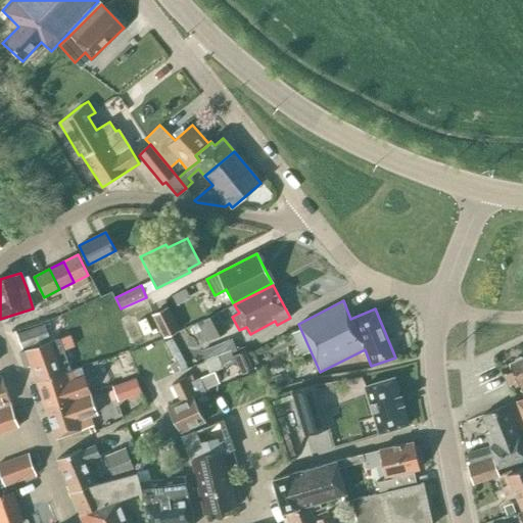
[(153,315),(164,340),(180,332),(169,308),(153,315)]
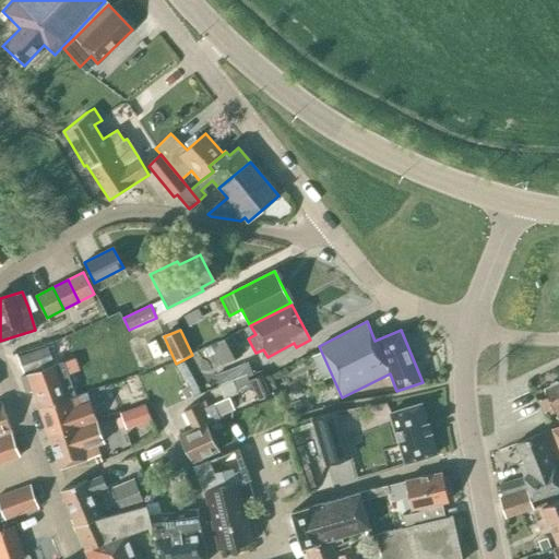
[(217,343),(228,363),(241,355),(232,336),(217,343)]
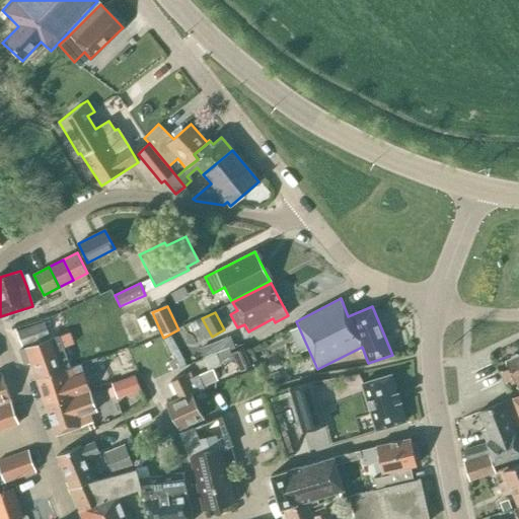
[(44,321),(16,331),(21,345),(49,336),(44,321)]
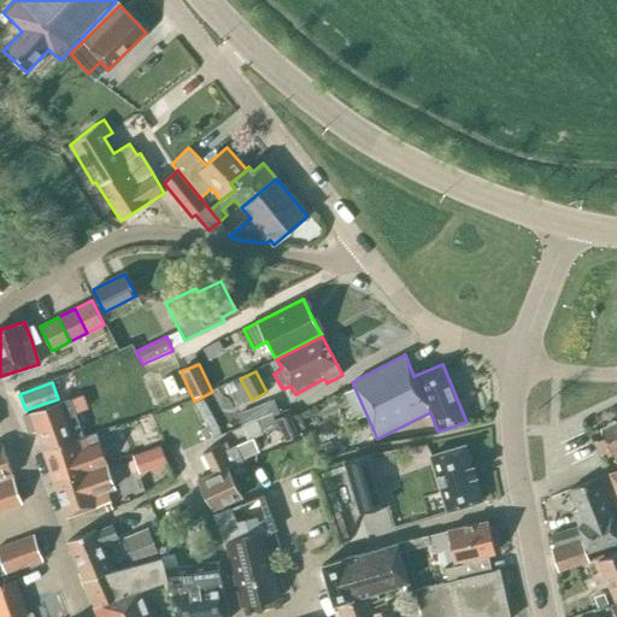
[(75,413),(86,410),(81,395),(70,400),(75,413)]
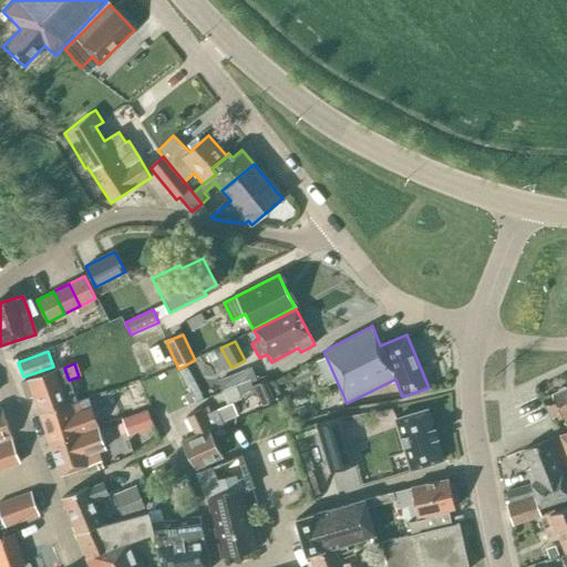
[(32,395),(40,414),(75,402),(69,380),(64,368),(55,371),(24,381),(21,382),(26,398),(32,395)]
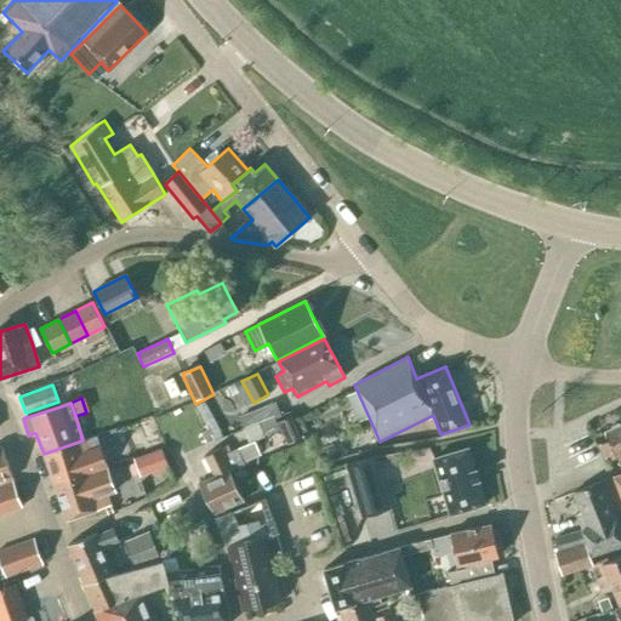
[(203,420),(211,415),(204,403),(197,406),(203,420)]
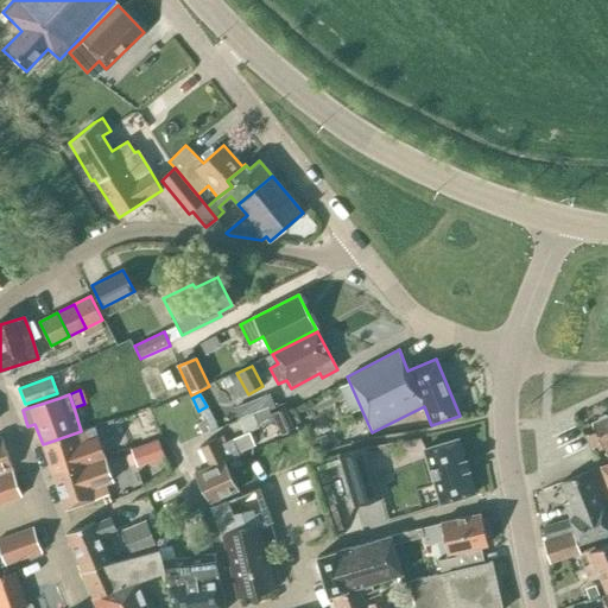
[(272,413),(282,437),(297,431),(286,407),(272,413)]
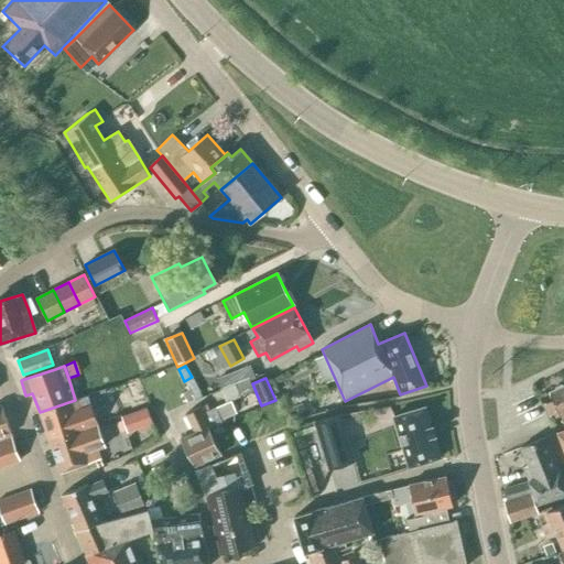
[(240,397),(255,391),(250,380),(236,386),(240,397)]
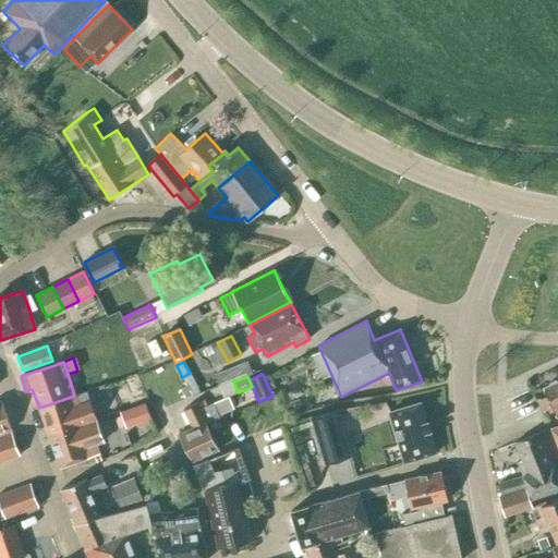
[(556,417),(557,416),(557,381),(556,380),(548,384),(547,387),(543,388),(547,398),(540,401),(543,411),(552,408),(556,417)]
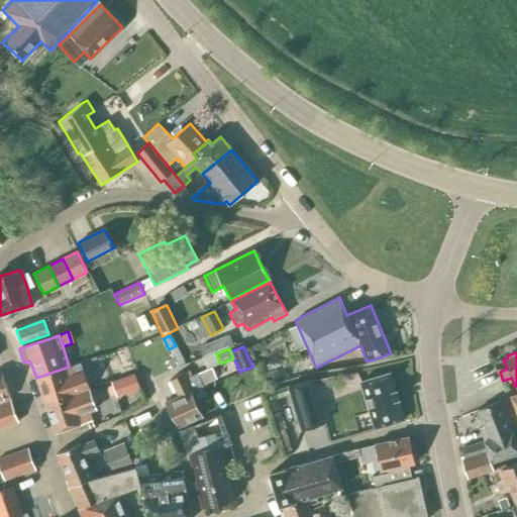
[(70,366),(69,367),(36,378),(45,404),(79,392),(89,389),(83,372),(80,363),(73,365),(70,366)]
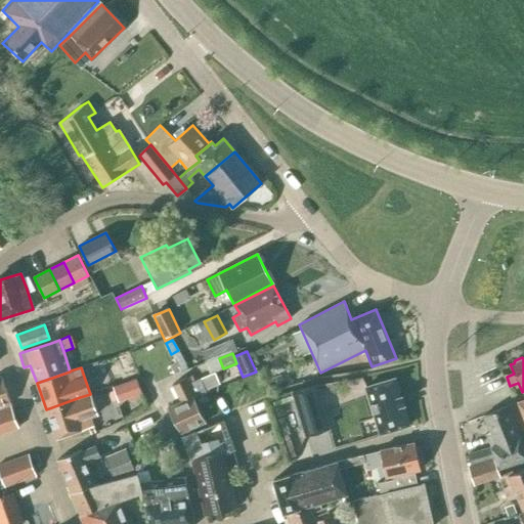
[(167,407),(180,434),(206,422),(193,399),(206,393),(205,391),(219,384),(214,373),(189,385),(185,378),(172,384),(180,401),(167,407)]
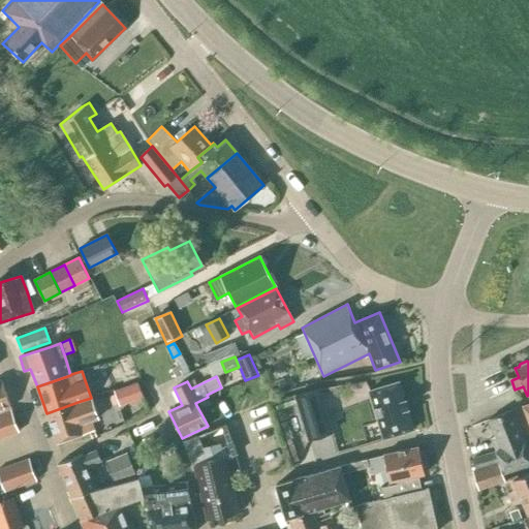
[(0,411),(11,408),(1,380),(0,380),(0,411)]
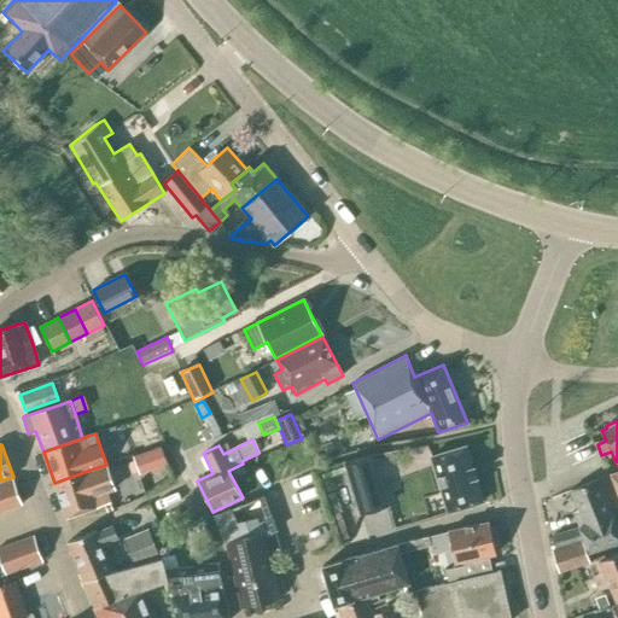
[(482,502),(465,447),(431,456),(448,512),(482,502)]
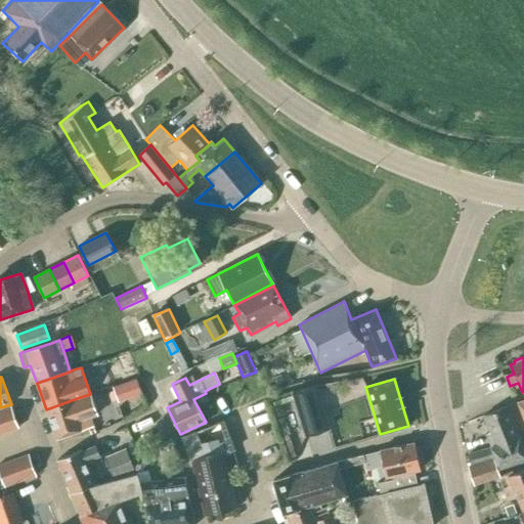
[(114,390),(120,404),(141,396),(135,382),(114,390)]
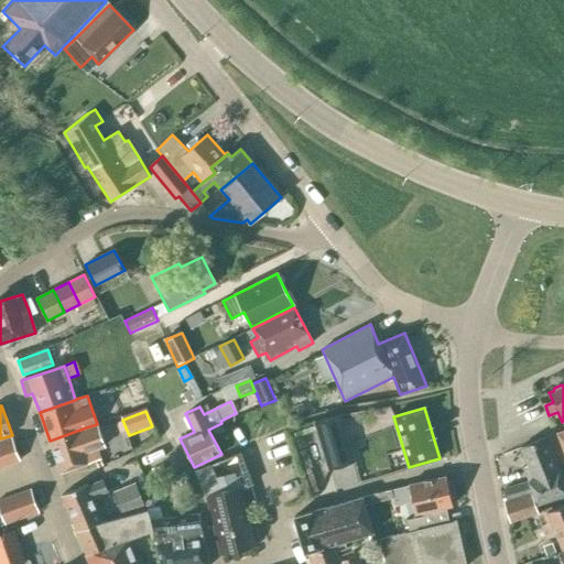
[(314,422),(328,468),(354,461),(340,414),(314,422)]
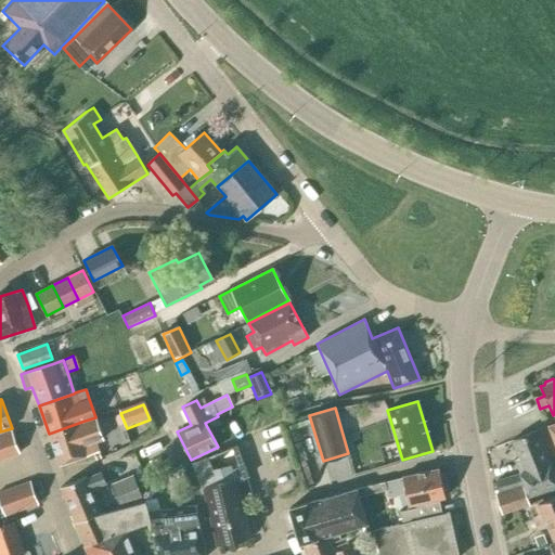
[(49,434),(60,465),(95,452),(92,442),(103,439),(95,417),(85,421),(49,434)]
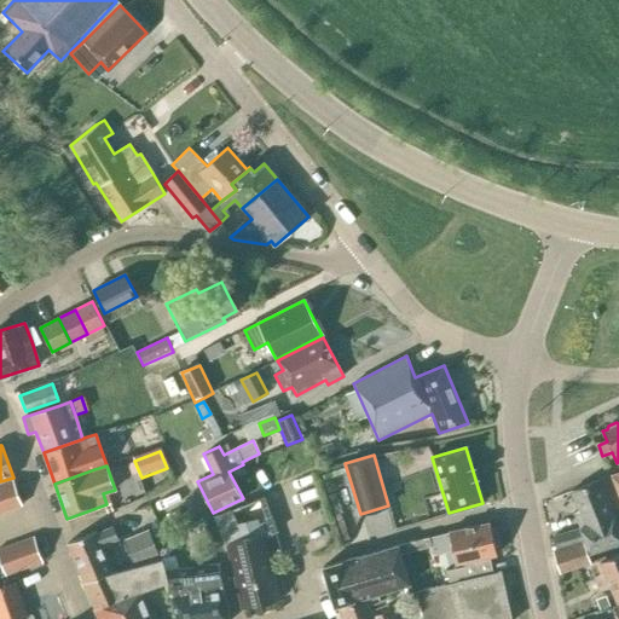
[(0,486),(9,512),(23,505),(12,480),(0,484),(0,486)]
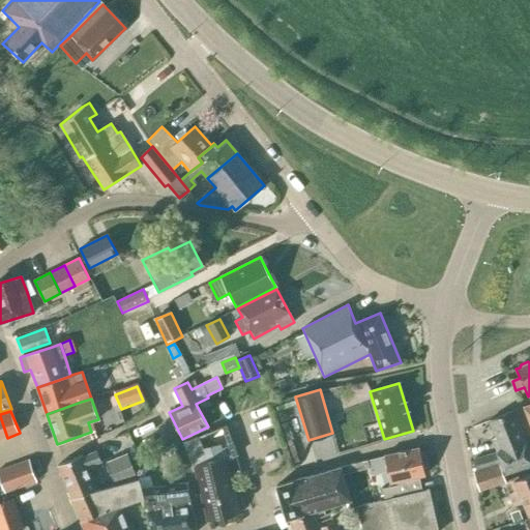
[(474,460),(477,470),(501,463),(505,473),(529,464),(529,454),(512,411),(489,420),(497,443),(495,444),(499,452),(474,460)]
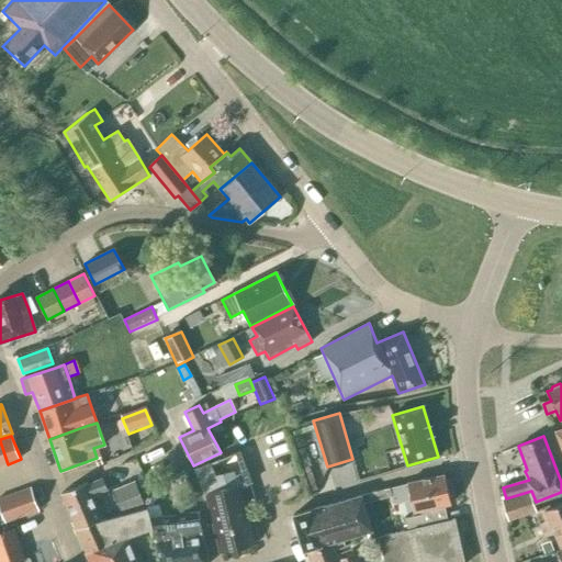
[(206,494),(211,514),(244,505),(239,485),(251,483),(239,451),(194,469),(204,494),(206,494)]
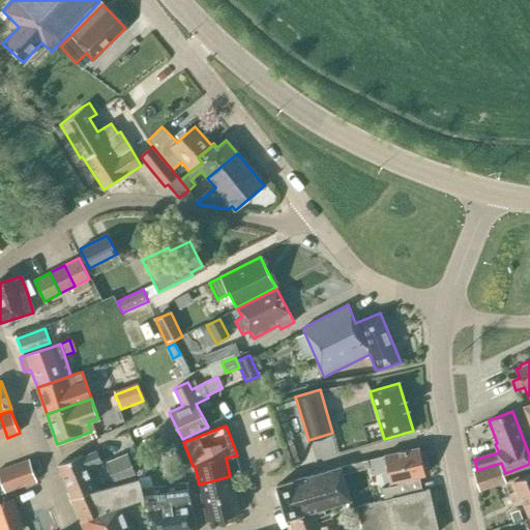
[(424,475),(418,448),(367,460),(370,467),(371,472),(387,468),(390,482),(396,480),(398,486),(383,489),(385,499),(422,490),(419,476),(424,475)]
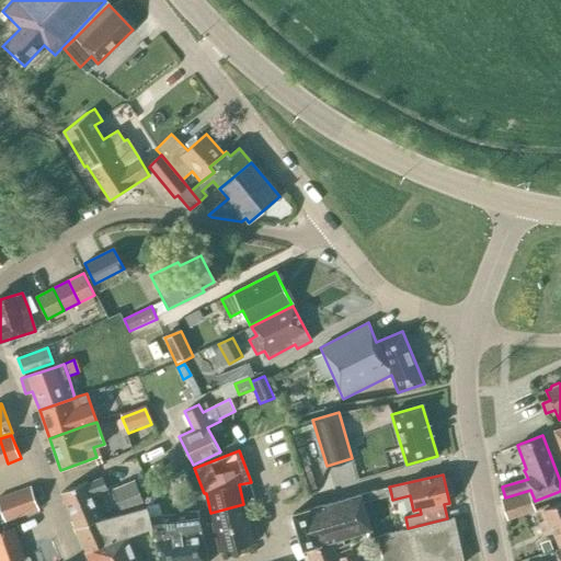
[(87,481),(60,493),(75,526),(102,518),(92,494),(107,488),(102,477),(88,483),(87,481)]
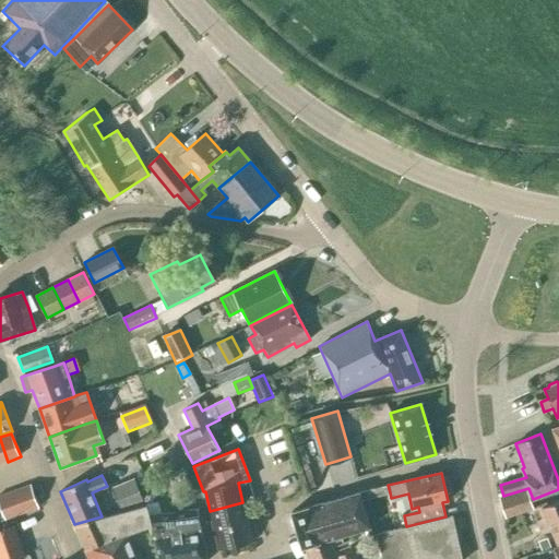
[(111,487),(121,511),(144,502),(133,478),(111,487)]
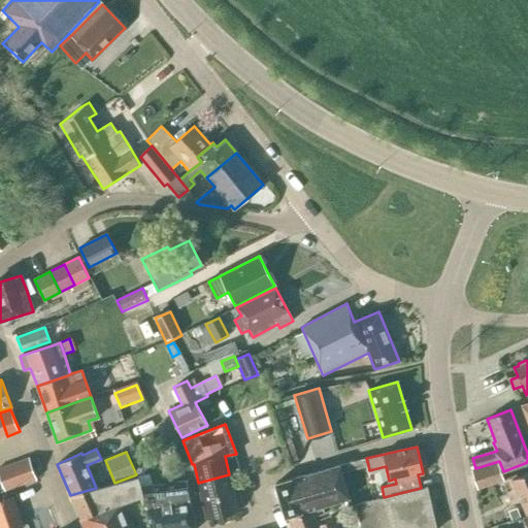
[(0,479),(4,492),(36,480),(28,457),(0,466),(0,479)]
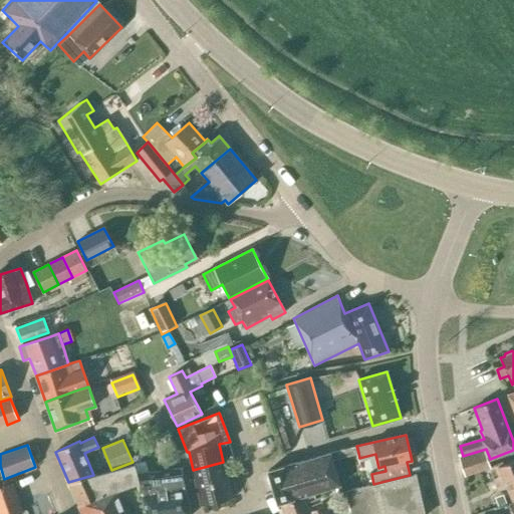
[(267,471),(268,475),(267,477),(269,483),(271,485),(277,504),(303,497),(339,486),(332,461),(358,453),(356,446),(267,471)]
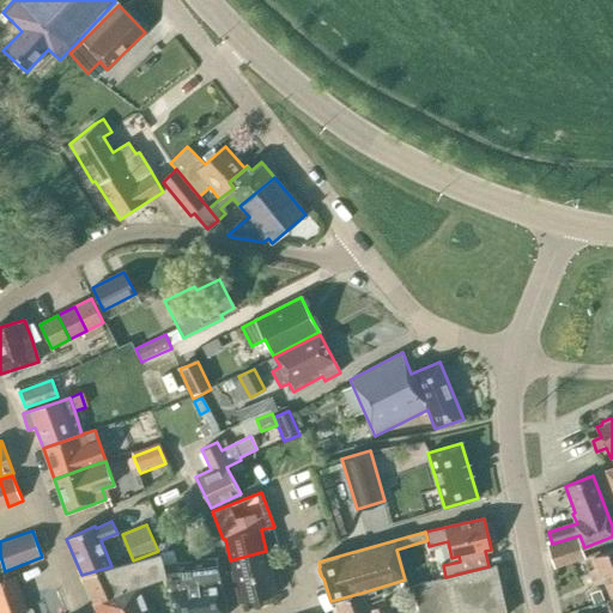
[(584,547),(580,535),(552,544),(547,546),(553,568),(586,558),(582,548),(584,547)]
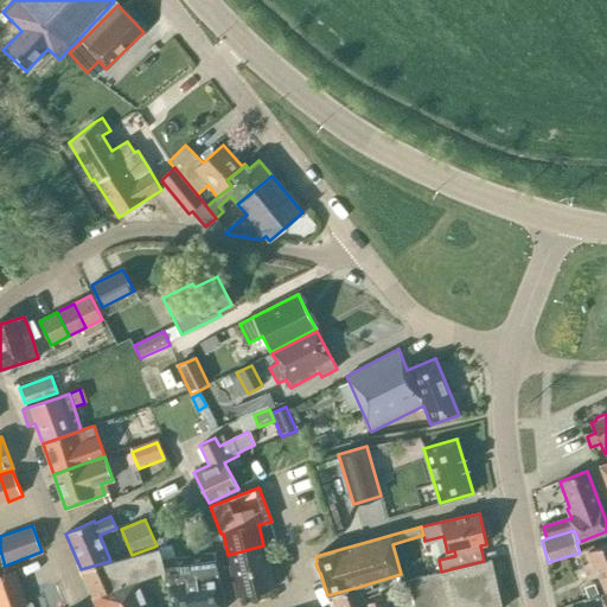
[(606,592),(606,543),(588,551),(606,593),(606,592)]
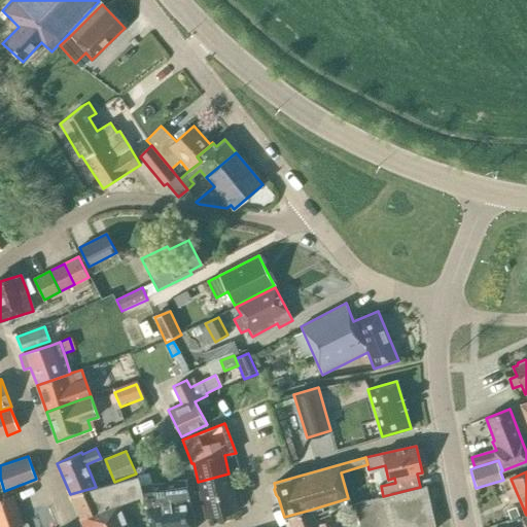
[(238,510),(229,473),(198,482),(207,517),(238,510)]
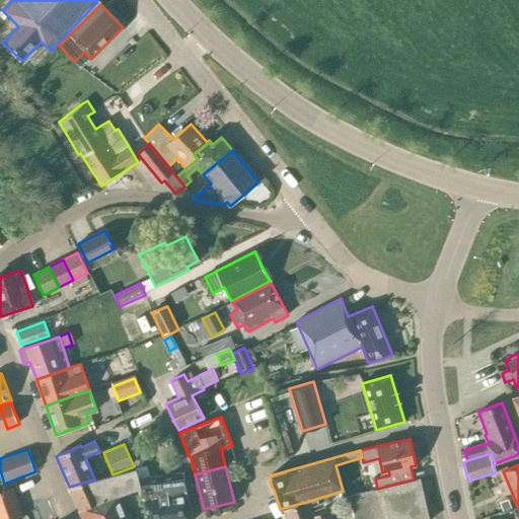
[(94,479),(69,487),(82,518),(127,518),(118,497),(140,488),(139,482),(135,469),(94,480),(94,479)]
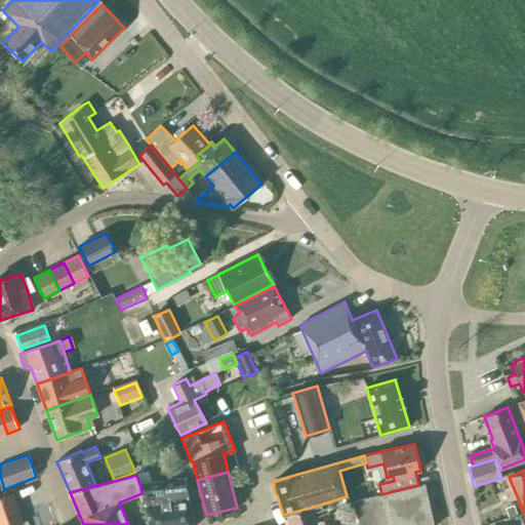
[(186,478),(145,486),(140,487),(142,493),(151,524),(194,524),(190,500),(186,478)]
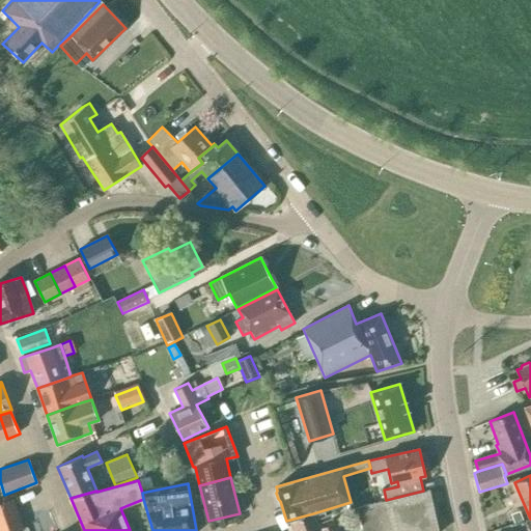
[(438,530),(428,490),(423,491),(386,500),(356,507),(363,530),(438,530)]
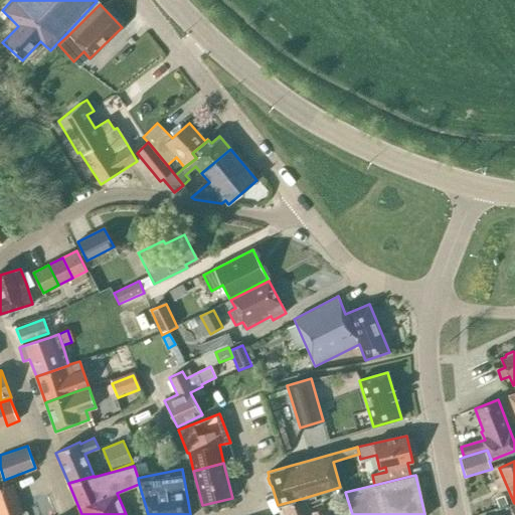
[(0,514),(18,514),(23,514),(12,483),(0,487),(0,514)]
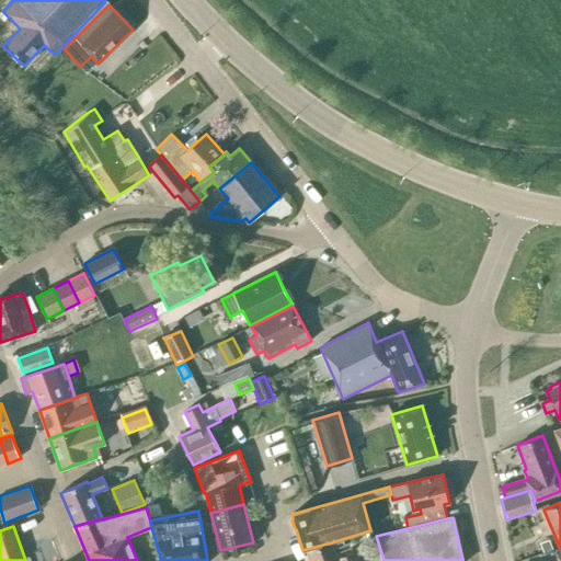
[(338,558),(331,542),(306,552),(310,560),(356,560),(353,551),(338,558)]
